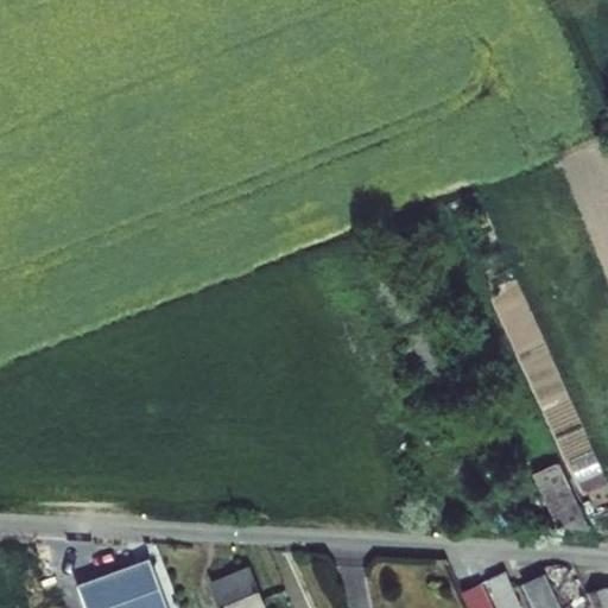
[(533,473),(557,526),(586,529),(556,463),(533,473)]
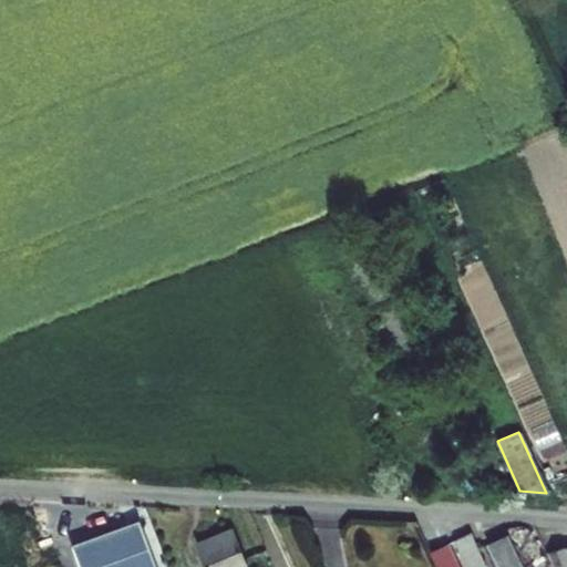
[(157,566),(140,521),(73,545),(81,566),(157,566)]
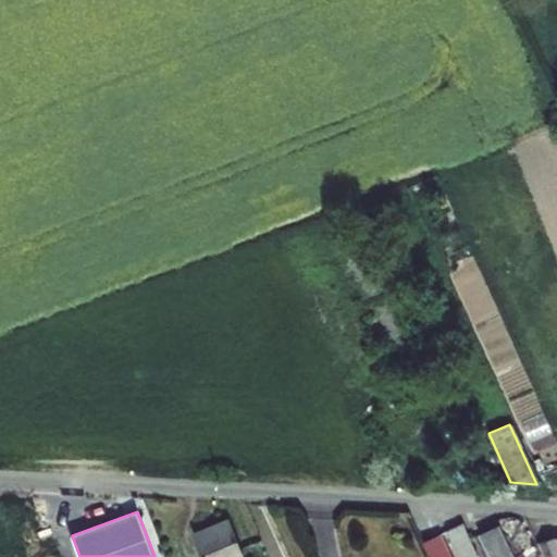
[(194,534),(202,556),(243,556),(229,520),(194,534)]
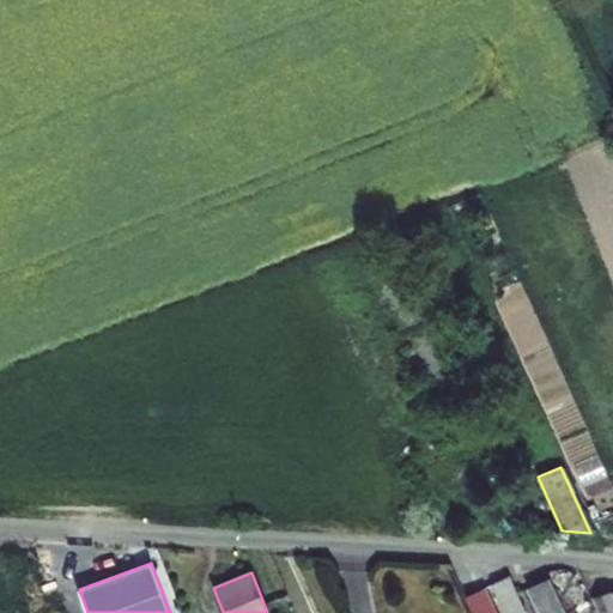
[(491,584),(504,612),(526,612),(527,612),(510,576),(491,584)]
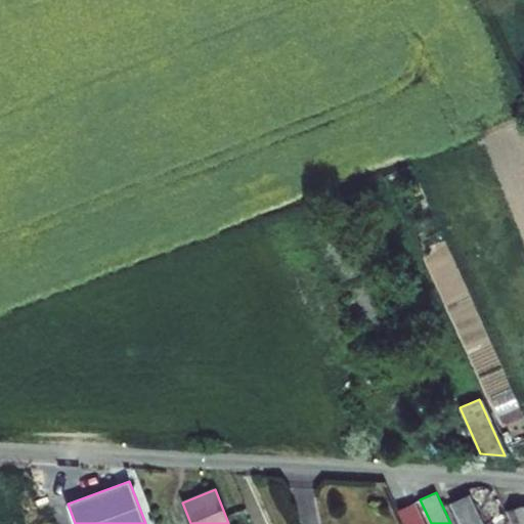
[(452,503),(463,523),(484,523),(471,493),(452,503)]
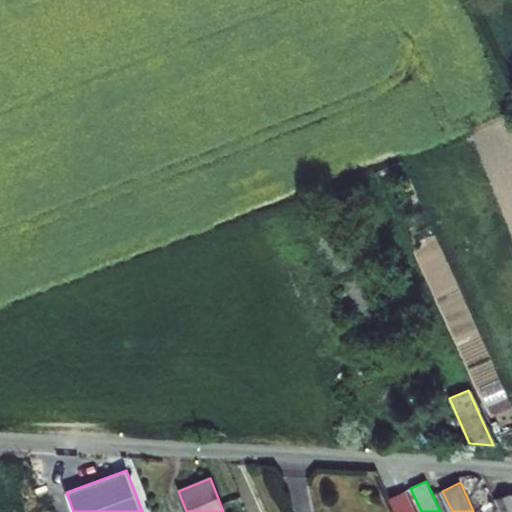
[(415,511),(405,491),(389,498),(395,511),(415,511)]
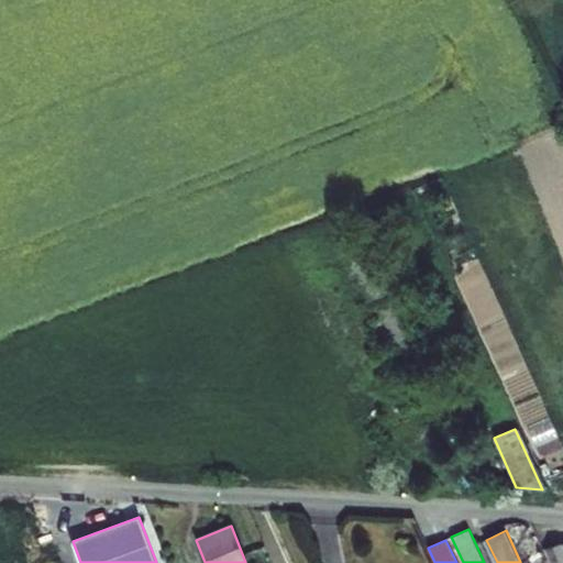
[(562,562),(562,542),(544,551),(550,562),(562,562)]
